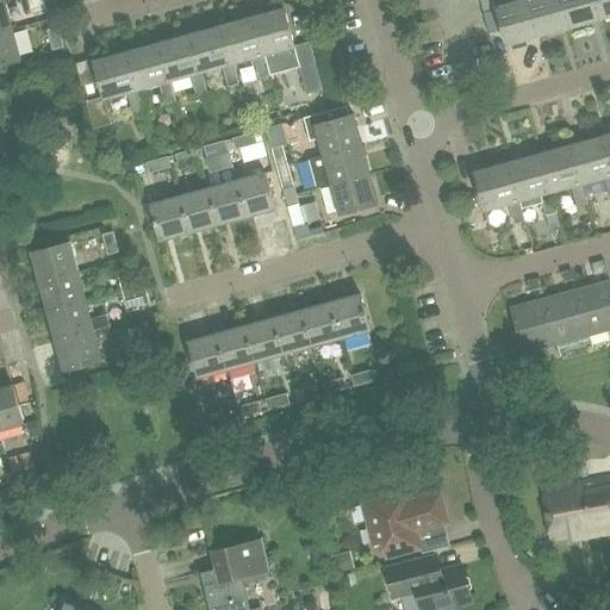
[(58,8),(56,0),(44,0),(48,12),(58,8)]
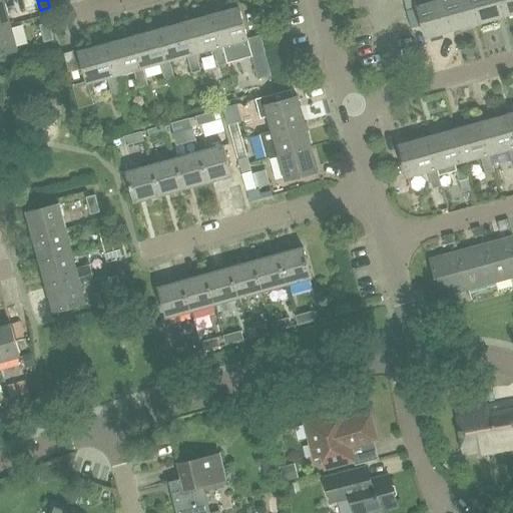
[(424,0),(414,0),(416,5),(425,37),(453,30),(445,0),(436,0),(426,3),(424,0)]
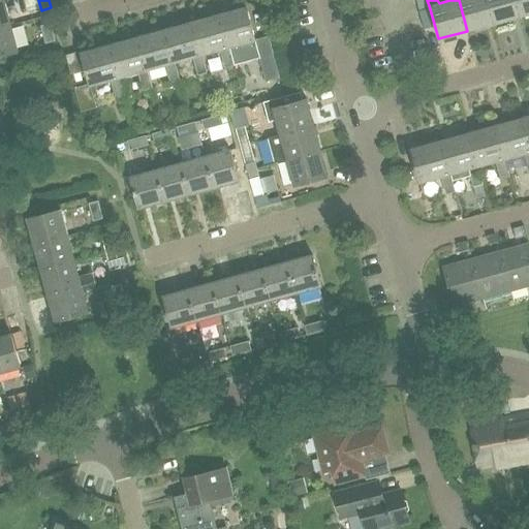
[(459,0),(467,31),(495,23),(488,0),(459,0)]
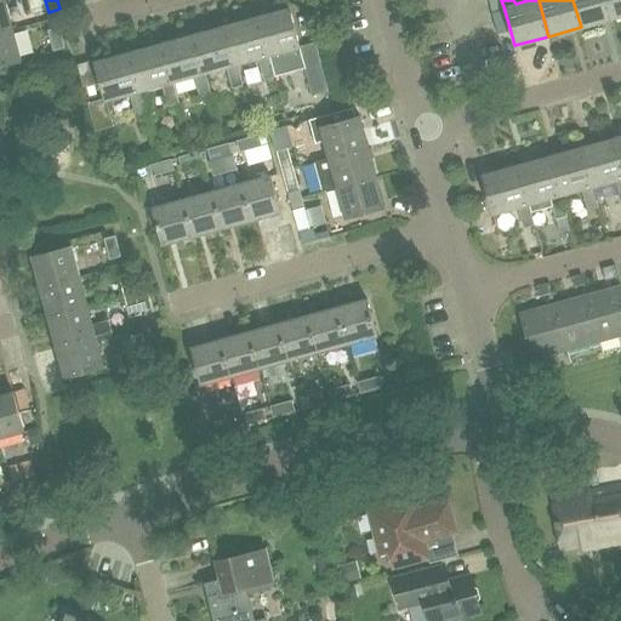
[(573,0),(581,27),(613,18),(608,0),(573,0)]
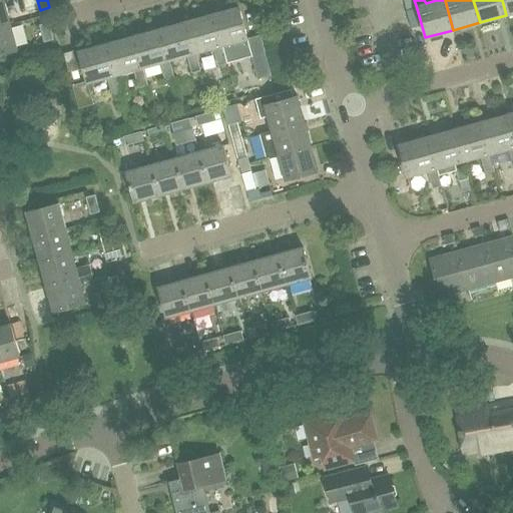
[(512,0),(502,0),(506,15),(512,12),(512,0)]
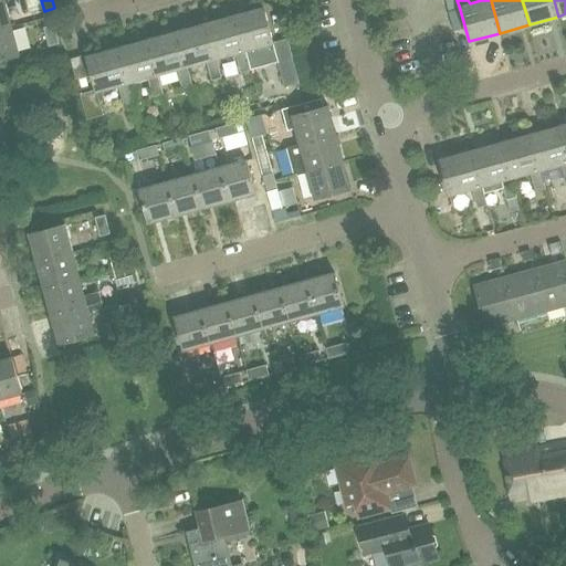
[(0,31),(12,29),(4,1),(0,1),(0,31)]
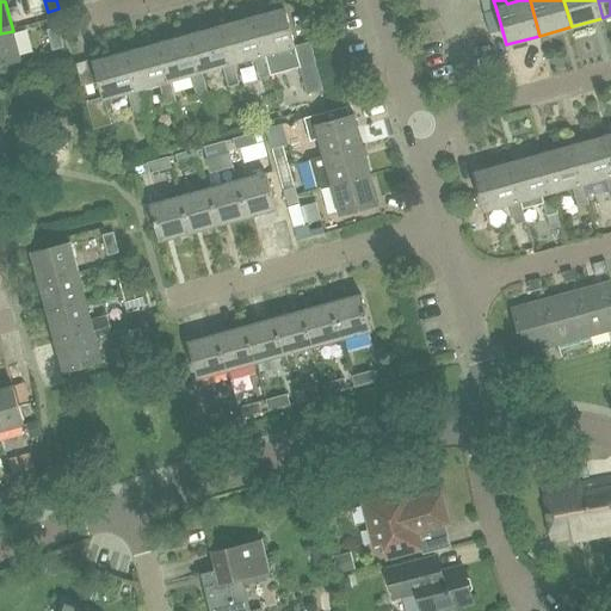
[(296,47),(285,10),(254,18),(270,76),(302,67),(296,47)]
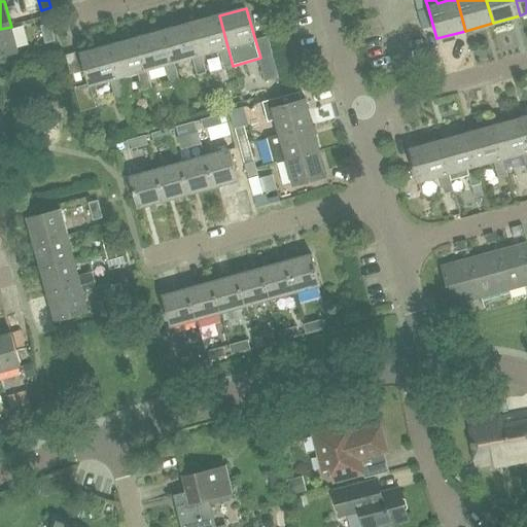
[(219,15),(191,23),(201,56),(202,56),(220,50),(224,68),(233,66),(219,15)]
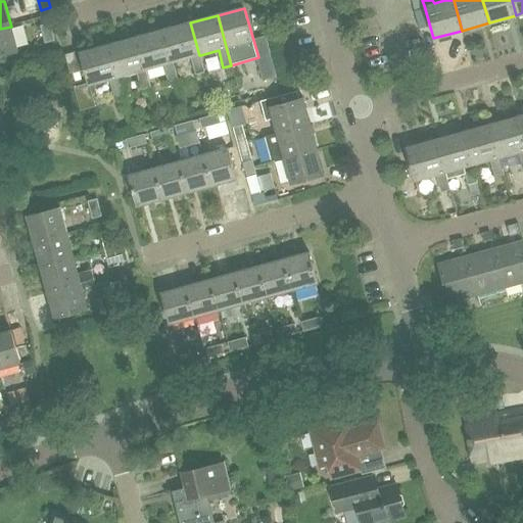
[(200,55),(199,55),(190,22),(163,31),(172,62),(174,62),(191,57),(196,75),(205,73),(200,55)]
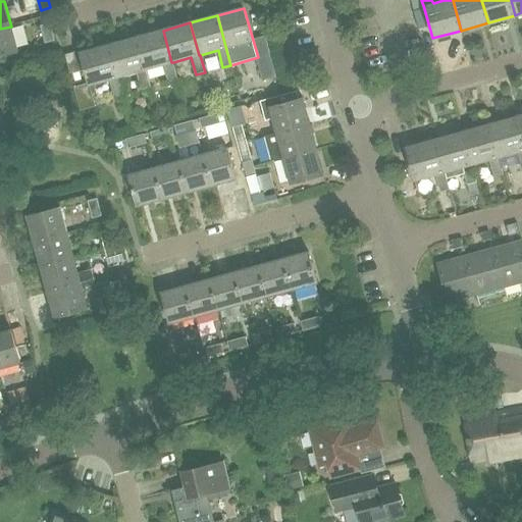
[(46,44),(56,41),(51,23),(41,25),(46,44)]
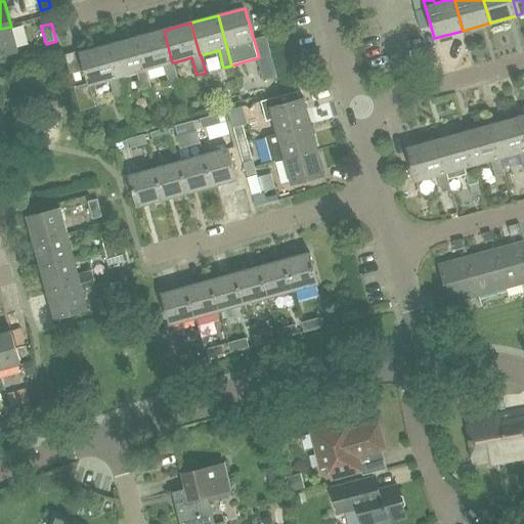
[(0,56),(18,51),(11,27),(0,29),(0,56)]
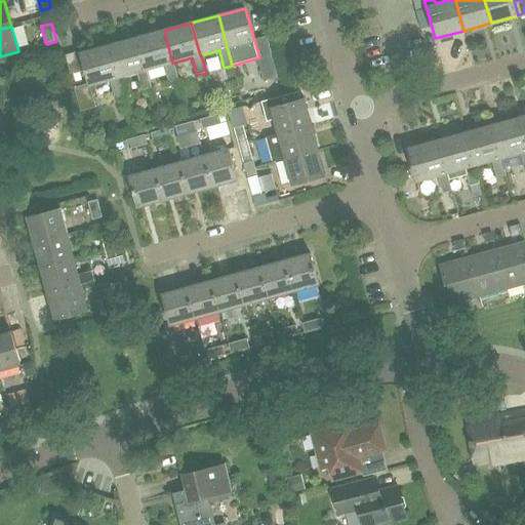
[(164,31),(136,38),(145,71),(147,70),(165,65),(169,83),(178,80),(174,63),(172,63),(164,31)]
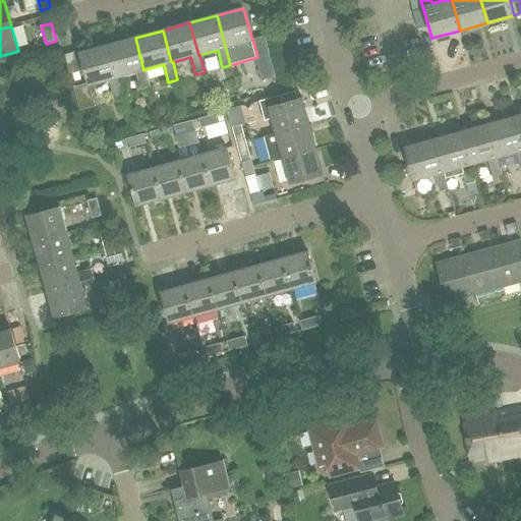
[(265,36),(252,40),(257,57),(270,54),(265,36)]
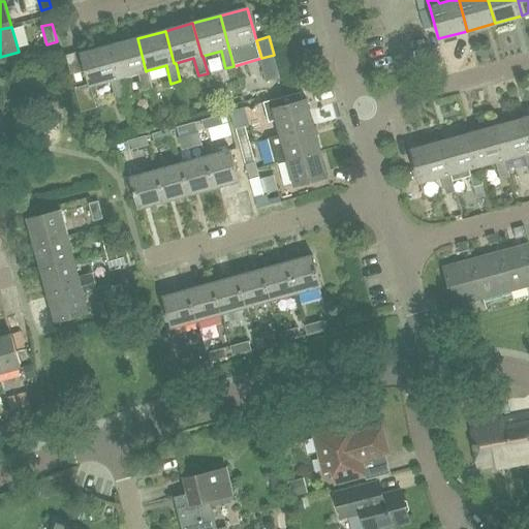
[(137,38),(110,45),(119,79),(121,78),(138,73),(144,91),(153,88),(148,70),(146,71),(137,38)]
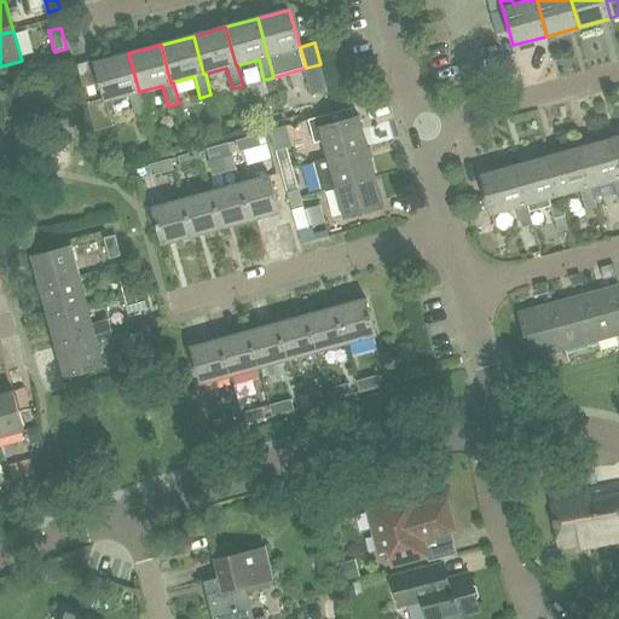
[(139,92),(128,53),(96,63),(105,99),(106,102),(106,100),(131,94),(137,115),(146,113),(142,91),(139,92)]
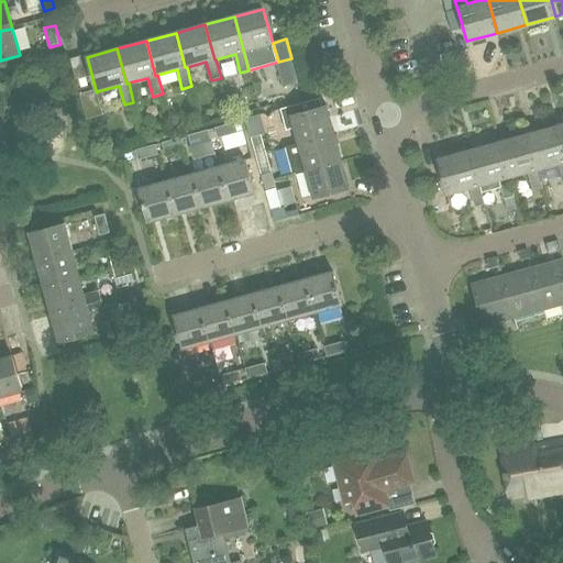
[(96,90),(80,95),(87,120),(103,116),(97,91),(97,92),(96,90)]
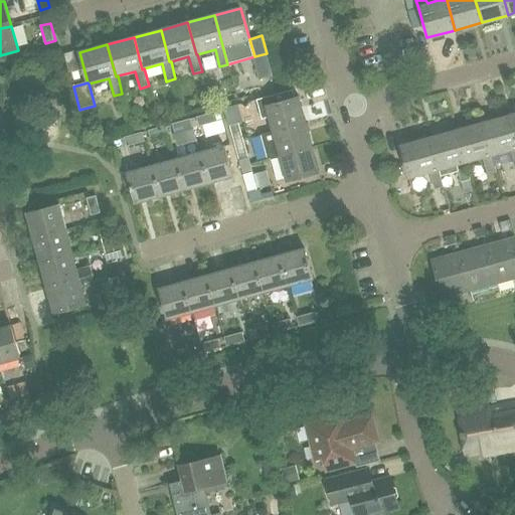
[(262,120),(270,118),(274,132),(306,123),(299,97),(295,98),(293,90),(256,100),(262,120)]
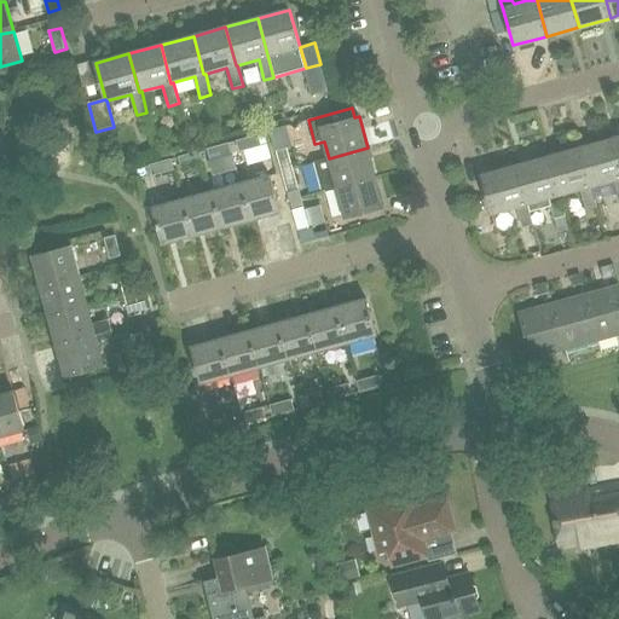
[(261,146),(259,136),(236,140),(239,152),(261,146)]
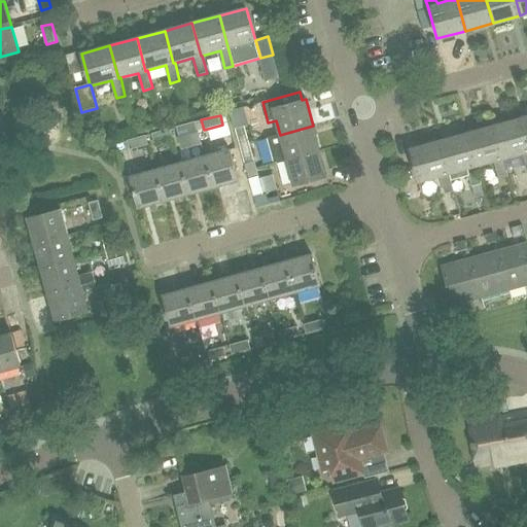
[(526,143),(520,118),(492,127),(502,159),(503,159),(521,153),(526,172),(526,171),(526,143)]
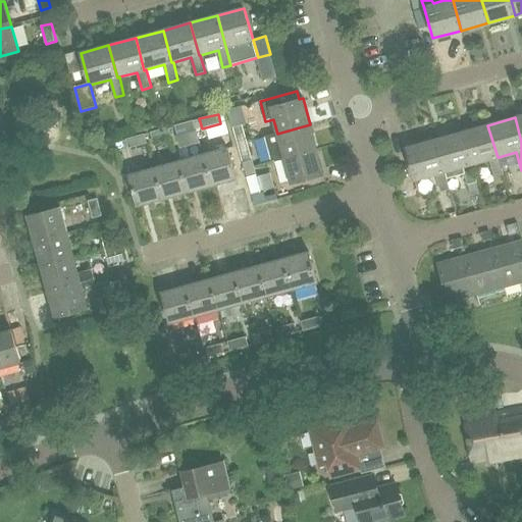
[(177,136),(196,129),(194,120),(174,125),(177,136)]
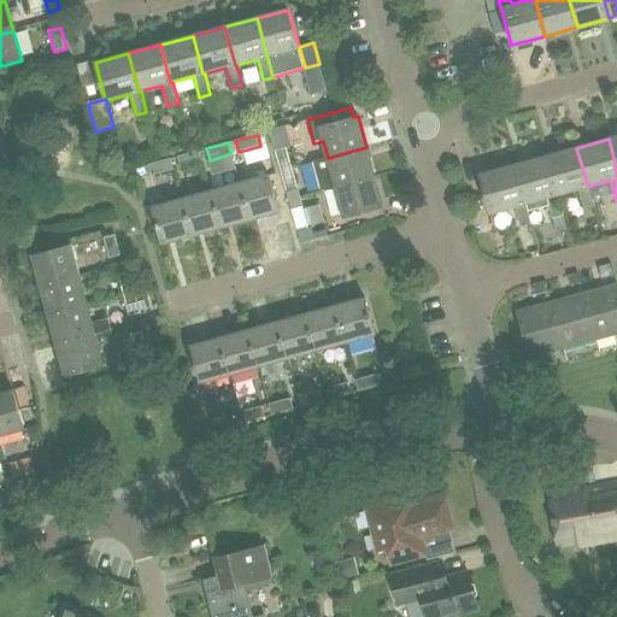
[(280,171),(292,168),(286,147),(275,151),(280,171)]
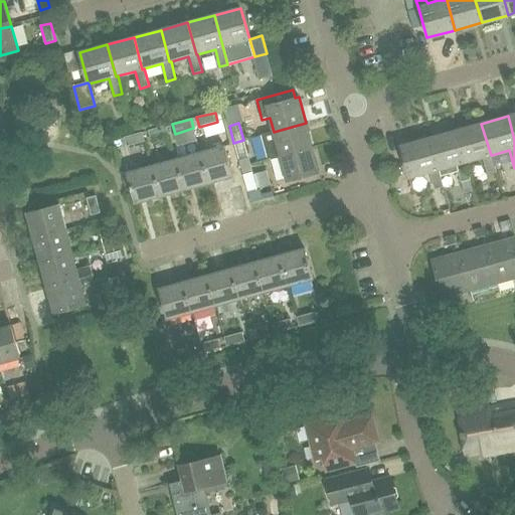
[(306,123),(274,132),(262,135),(269,159),(280,156),(313,147),(306,123)]
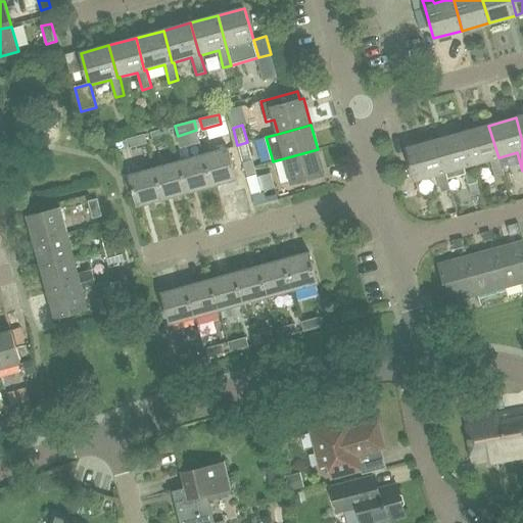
[(471,165),(472,165),(490,160),(495,178),(505,175),(500,157),(498,157),(488,126),(462,133),(471,165)]
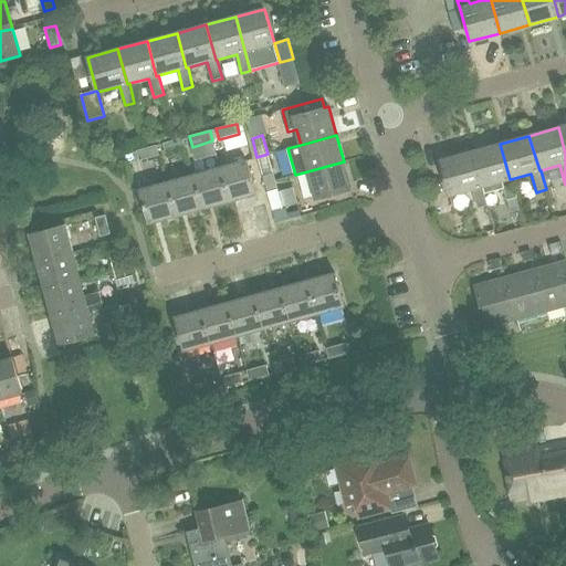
[(166,154),(186,148),(184,138),(163,144),(166,154)]
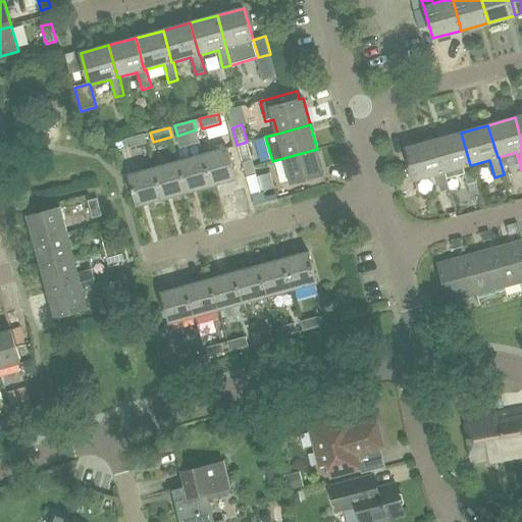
[(461,133),(433,141),(442,173),(445,172),(447,180),(464,174),(471,197),(480,194),(476,183),(471,165),(470,165),(461,133)]
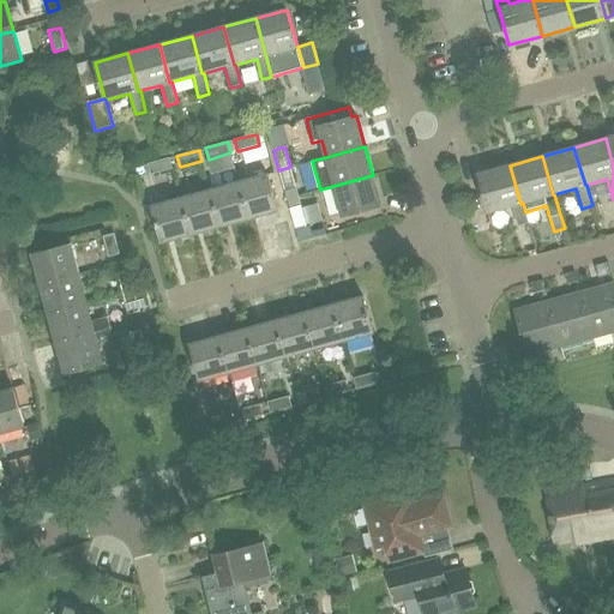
[(173,169),(170,157),(148,163),(151,175),(173,169)]
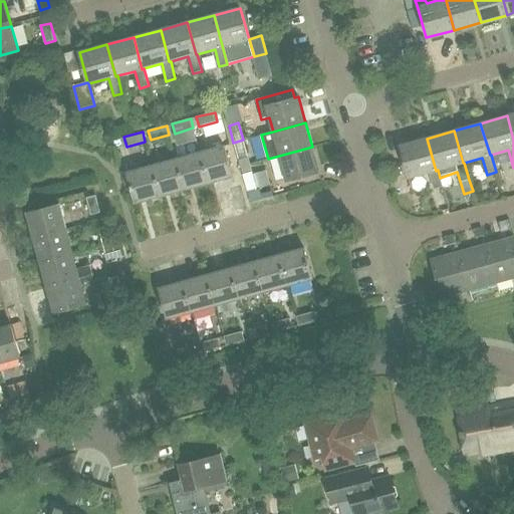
[(427,139),(400,146),(409,178),(428,173),(433,190),(442,188),(440,178),(438,170),(436,171),(427,139)]
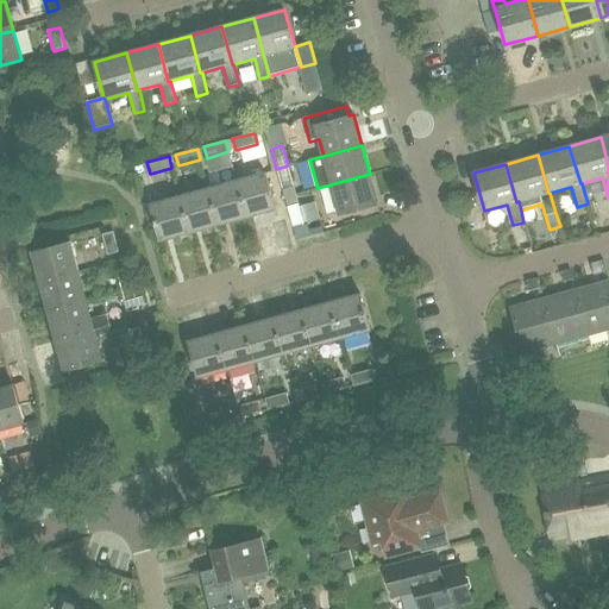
[(288,165),(276,169),(282,189),(294,186),(288,165)]
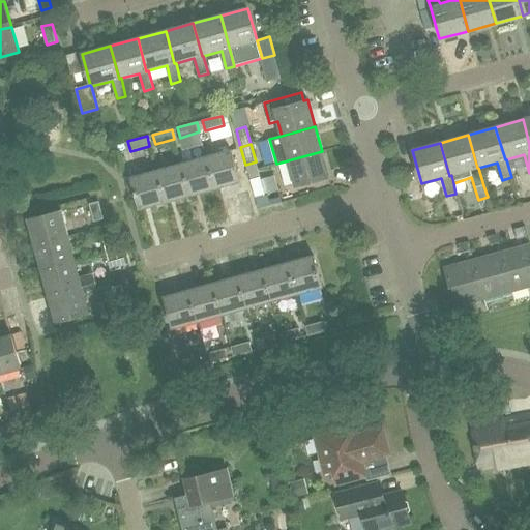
[(206,156),(214,189),(239,182),(231,150),(206,156)]
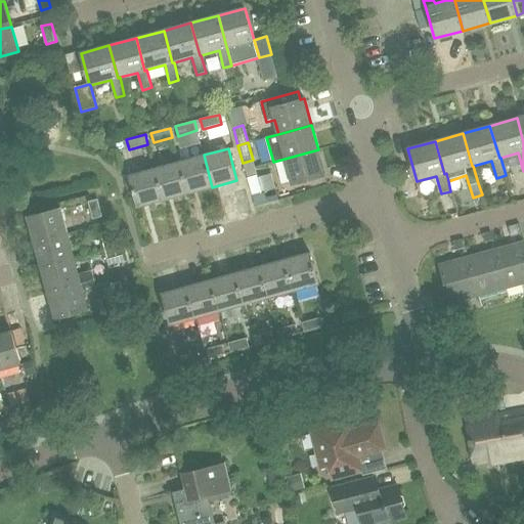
[(318,149),(285,159),(293,185),(325,176),(318,149)]
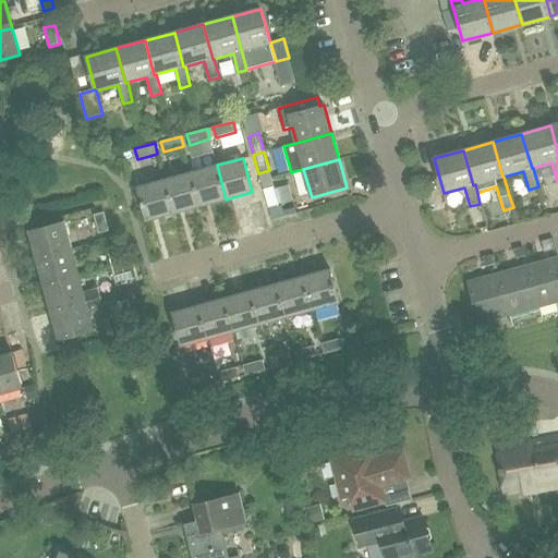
[(199,206),(226,199),(217,165),(191,172),(199,206)]
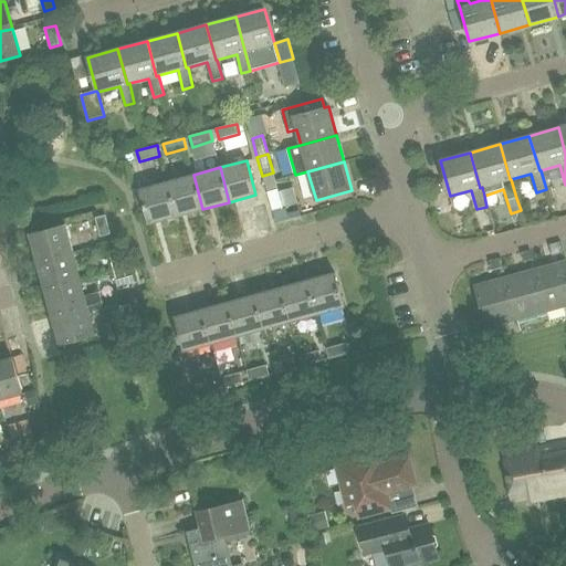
[(202,209),(194,175),(167,181),(176,217),(202,209)]
